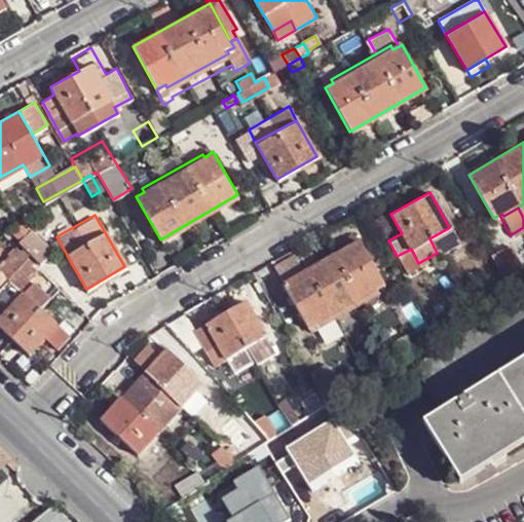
[(32,226),(19,239),(41,262),(52,249),(32,226)]
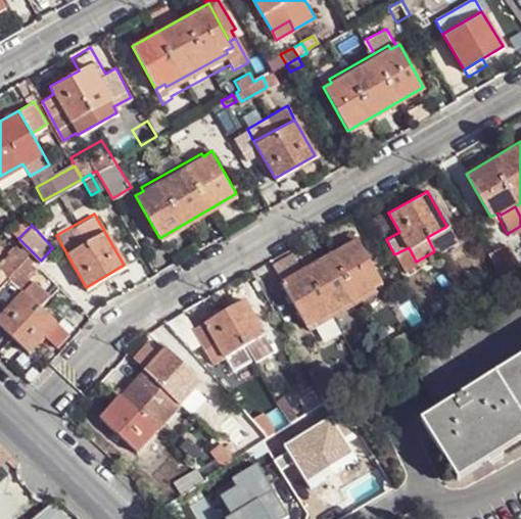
[(445,227),(427,237),(434,251),(453,241),(445,227)]
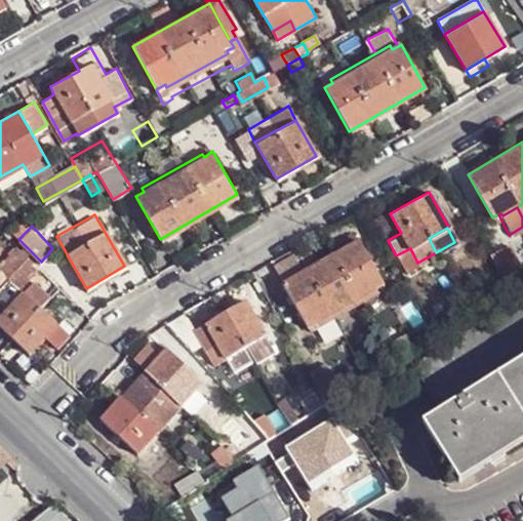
[(282,283),(307,327),(314,322),(316,325),(376,290),(373,287),(381,282),(357,239),(282,283)]
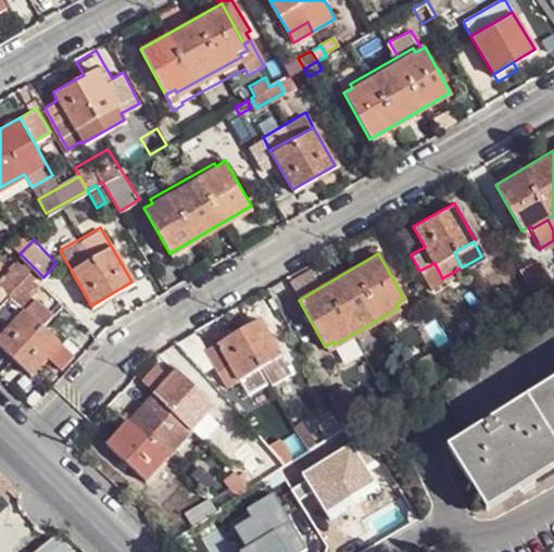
[(519,267),(534,296),(553,285),(539,256),(519,267)]
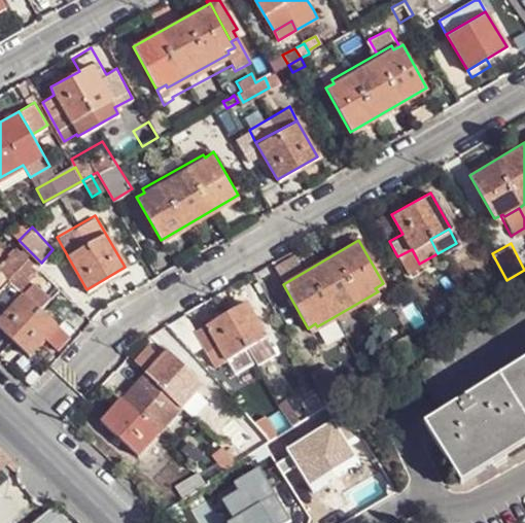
[(0,269),(21,288),(32,276),(40,268),(16,245),(0,263),(0,269)]
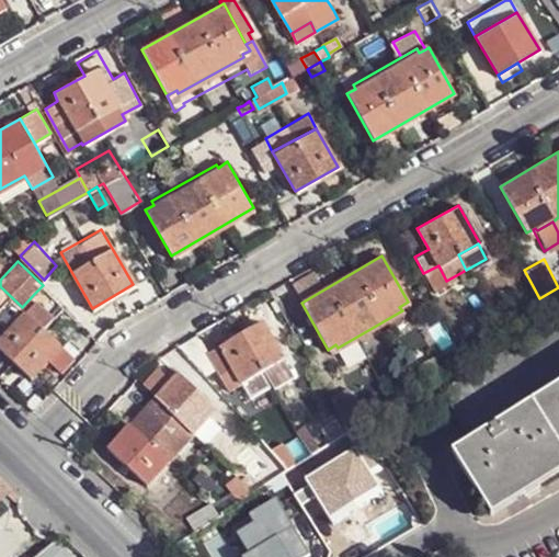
[(446,281),(438,265),(428,271),(436,286),(446,281)]
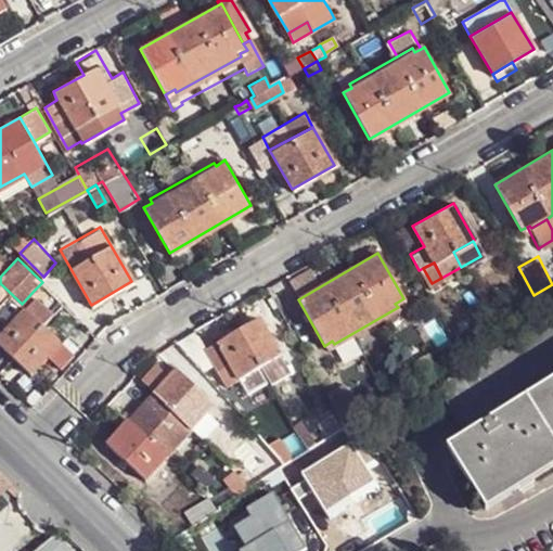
[(42,282),(34,291),(40,297),(49,287),(42,282)]
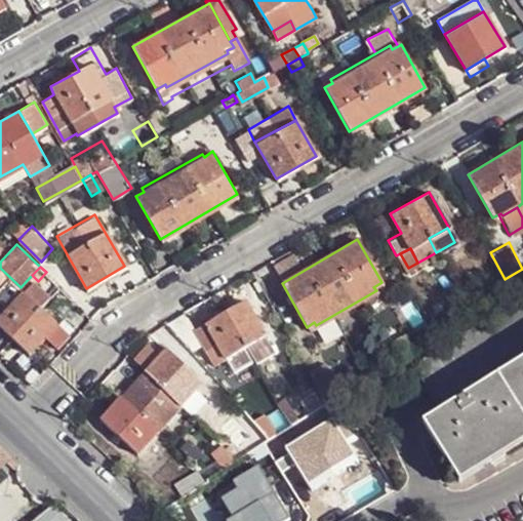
[(21,292),(37,307),(49,292),(34,278),(21,292)]
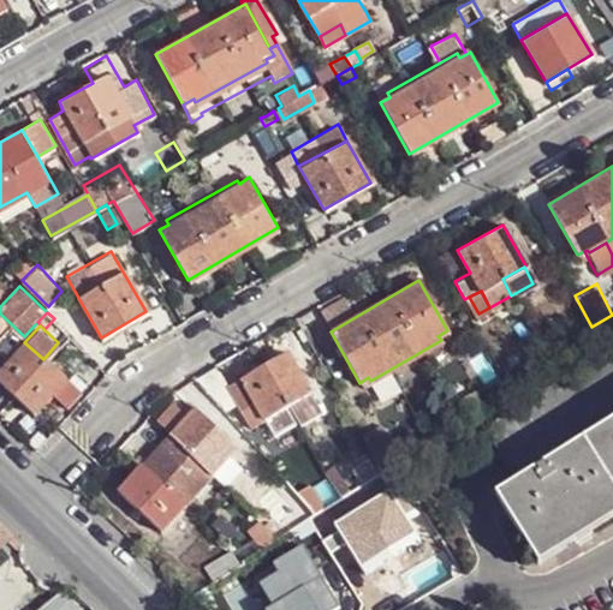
[(0,387),(33,414),(65,378),(43,359),(24,342),(0,370),(0,387)]
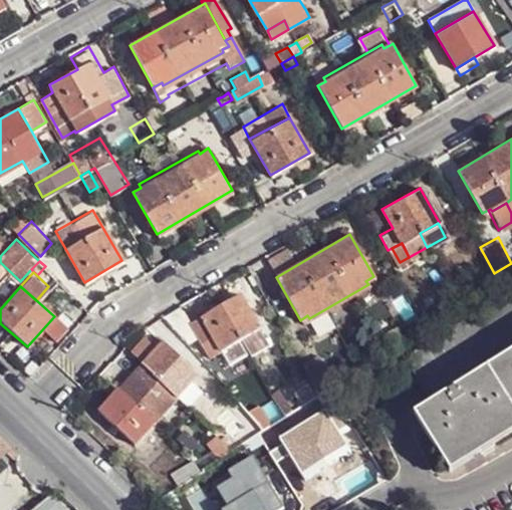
[(238,293),(201,314),(213,336),(228,361),(265,340),(238,293)]
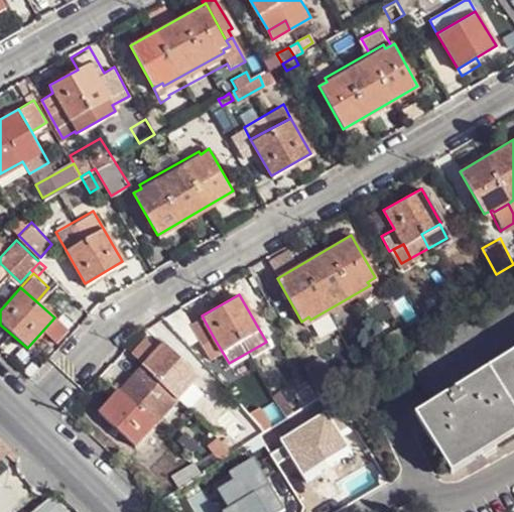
[(202,315),(189,323),(202,345),(214,338),(202,315)]
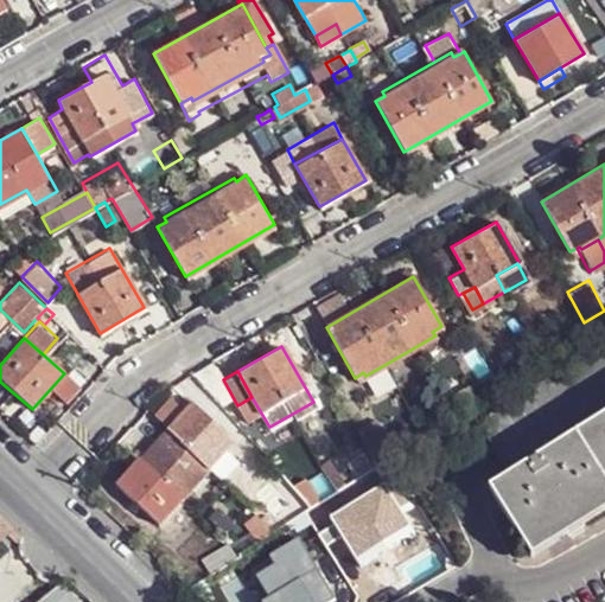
[(495,371),(483,378),(491,391),(503,384),(495,371)]
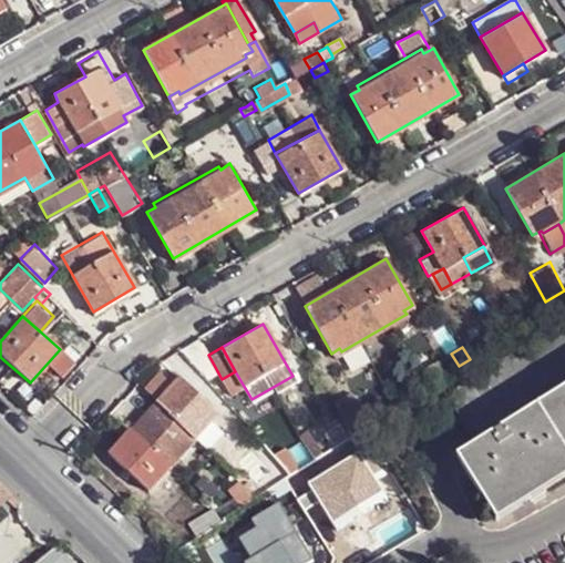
[(402,362),(384,374),(390,382),(408,372),(402,362)]
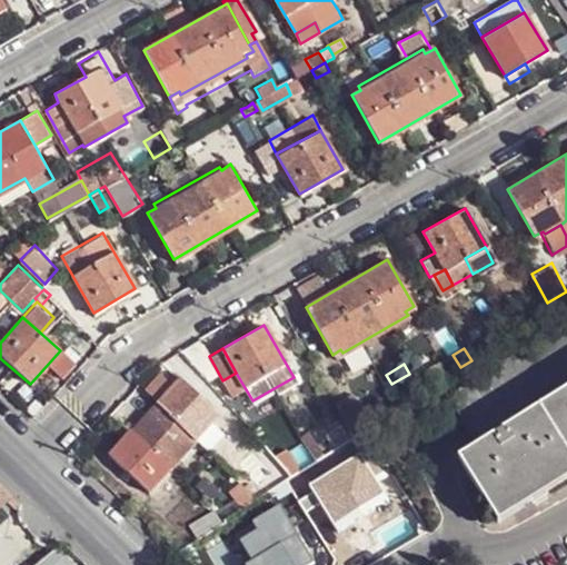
[(172,383),(181,373),(178,369),(169,378),(172,383)]
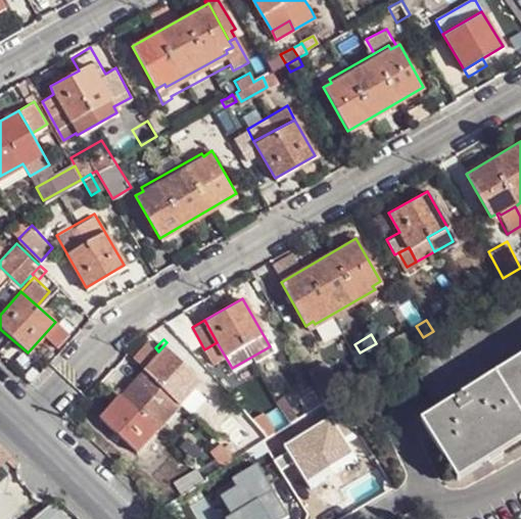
[(138,450),(181,404),(196,388),(204,379),(167,342),(158,351),(145,366),(99,416),(138,450)]
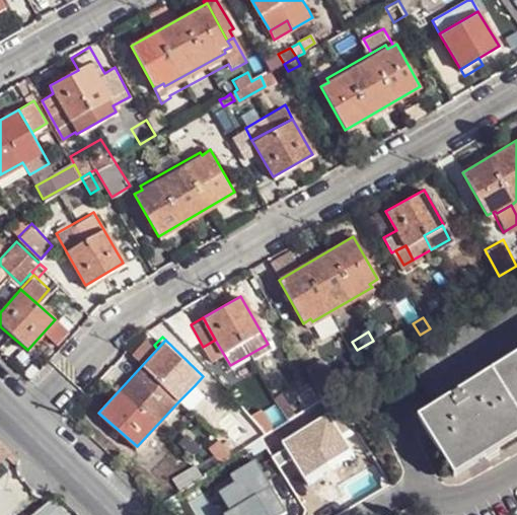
[(149,341),(136,355),(144,363),(157,349),(149,341)]
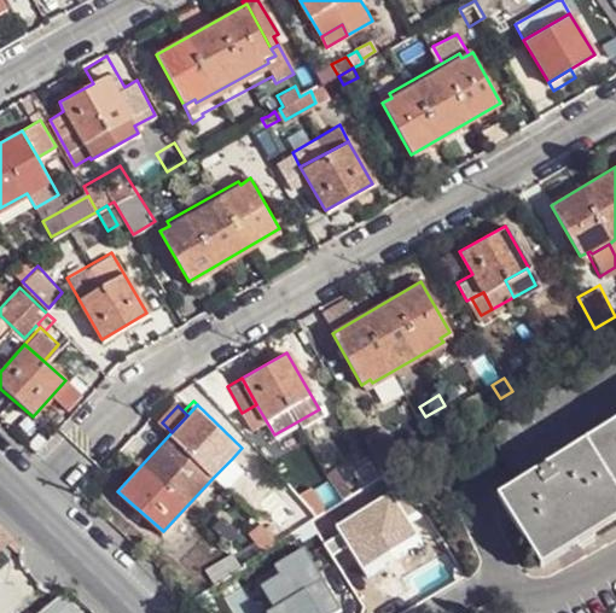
[(615,420),(586,441),(587,445),(615,426),(615,420)]
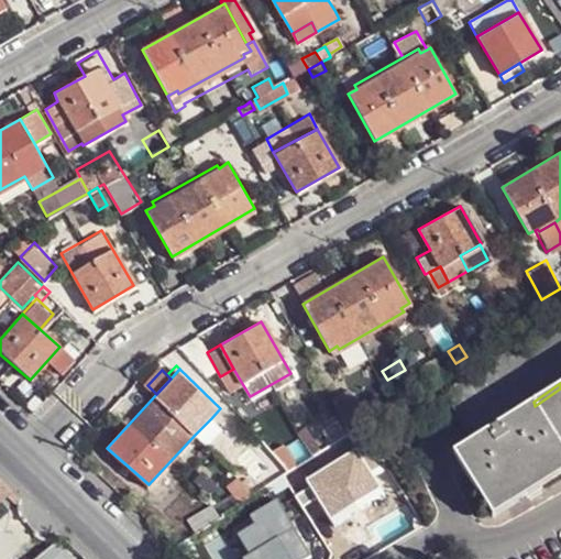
[(560,388),(535,406),(455,456),(487,508),(523,488),(526,493),(527,496),(541,486),(541,484),(538,479),(560,463),(560,388)]
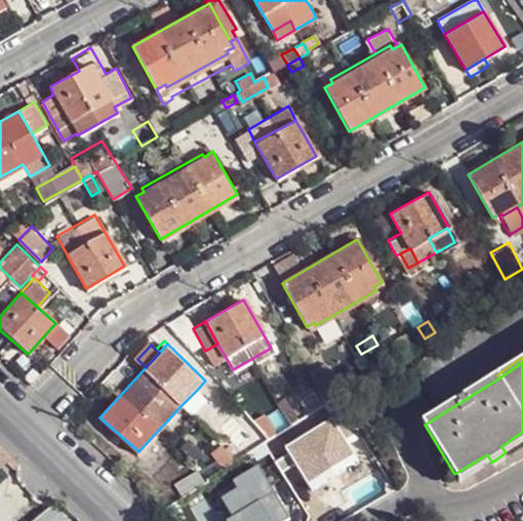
[(497,374),(441,409),(421,421),(425,425),(498,378),(497,374)]
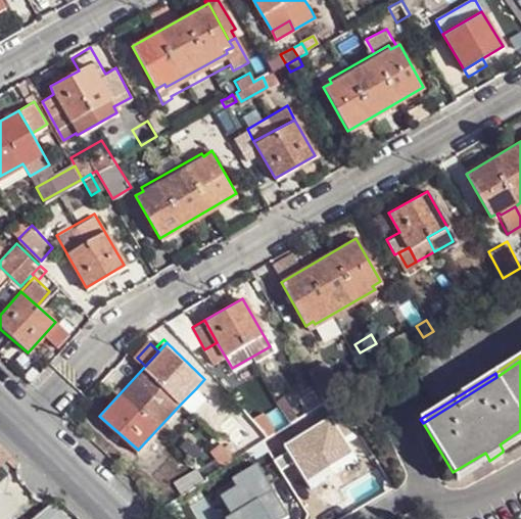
[(196,388),(181,404),(191,413),(206,397),(196,388)]
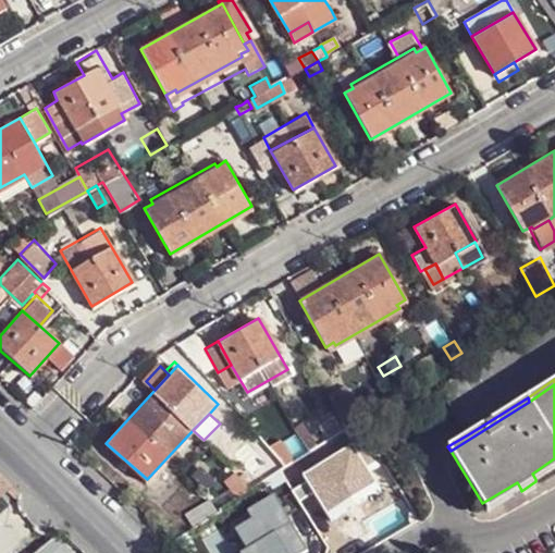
[(296,424),(312,446),(318,443),(301,419),(296,424)]
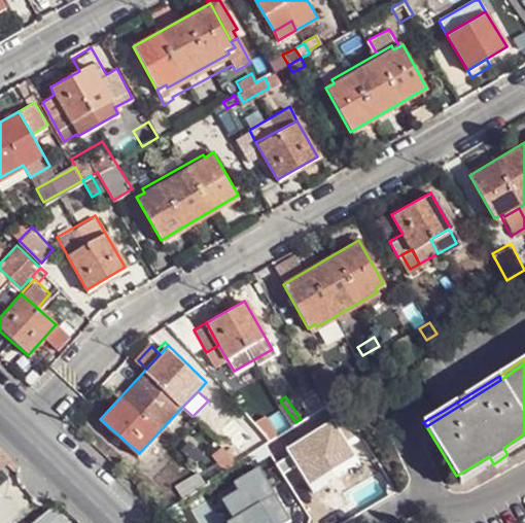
[(277,407),(257,421),(266,433),(286,419),(277,407)]
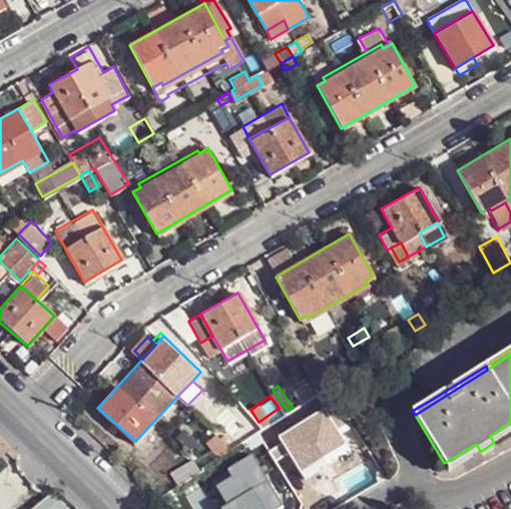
[(237,443),(259,430),(242,413),(238,408),(231,401),(214,416),(237,443)]
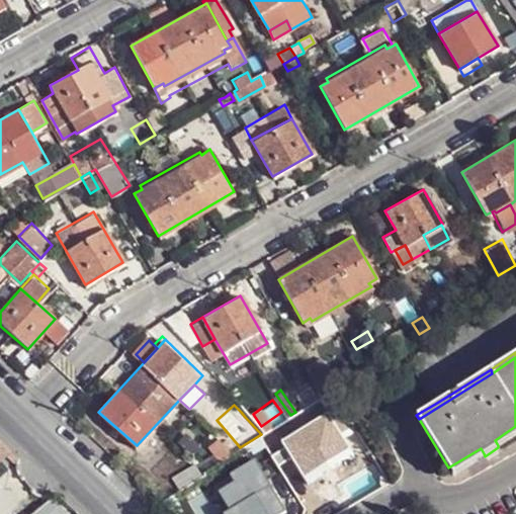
[(287,417),(276,424),(281,431),(292,424),(287,417)]
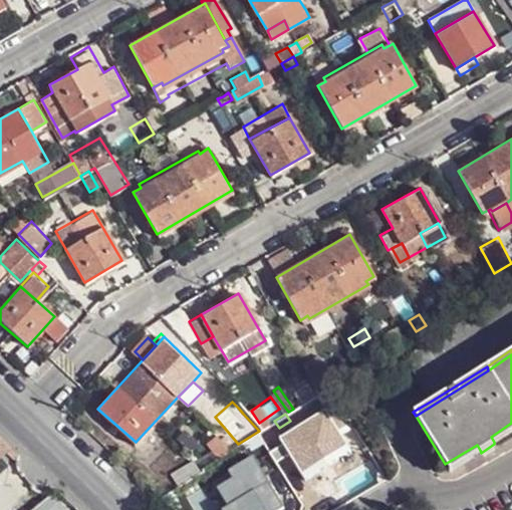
[(511,430),(511,423),(491,437),(494,442),(511,430)]
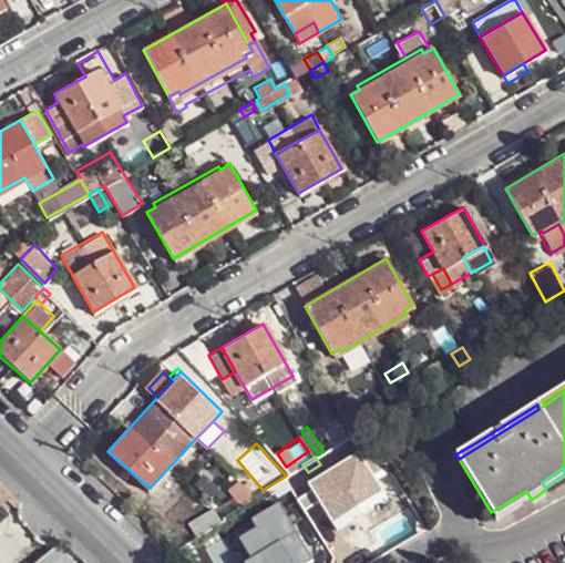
[(0,499),(13,488),(0,474),(0,499)]
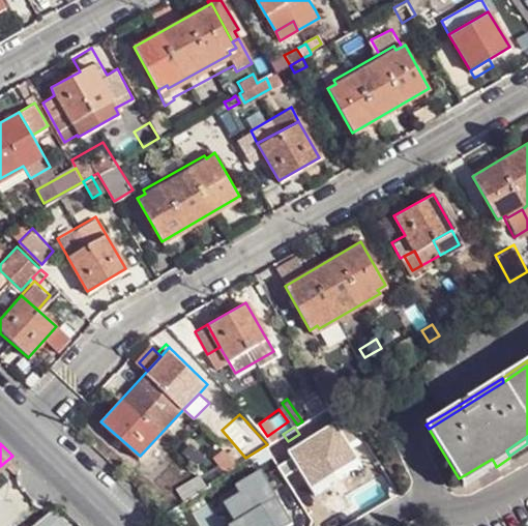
[(316,462),(341,500),(371,485),(367,477),(357,462),(347,443),(316,462)]
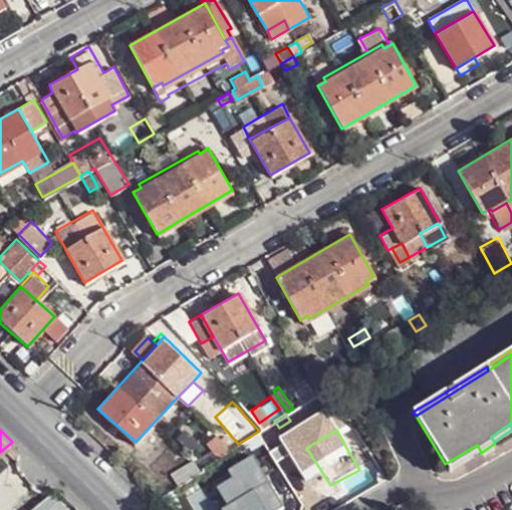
[(480,450),(477,445),(445,464),(450,470),(480,450)]
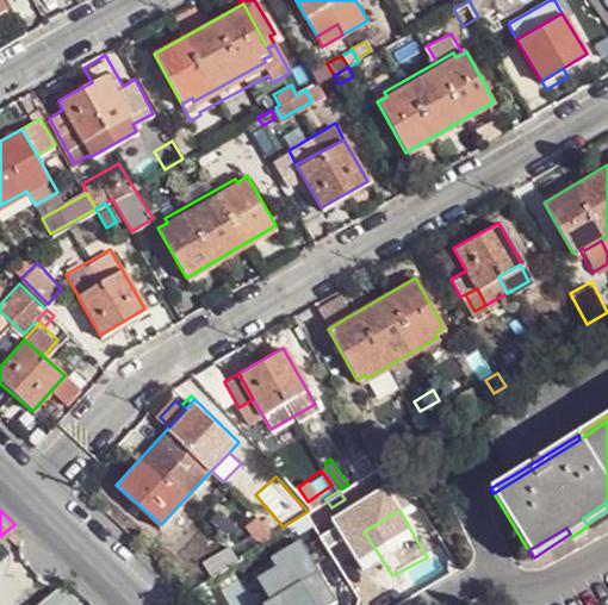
[(336,557),(322,535),(308,543),(322,566),(336,557)]
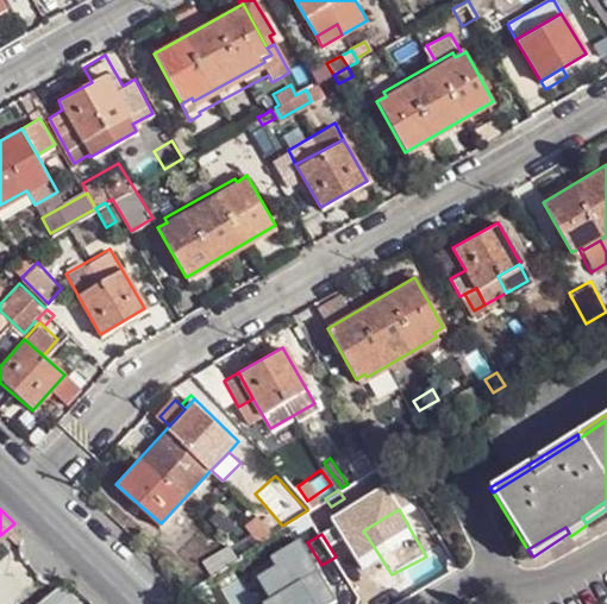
[(200,573),(229,558),(220,545),(193,559),(200,573)]
